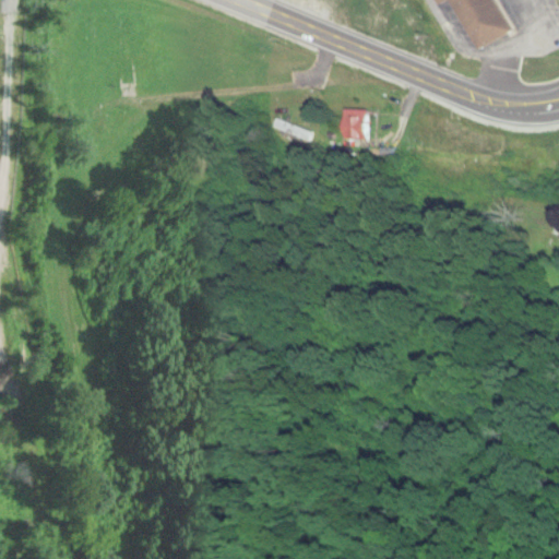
[(454,0),(479,50),(514,33),(498,0),(439,0),(442,7),(454,0)]
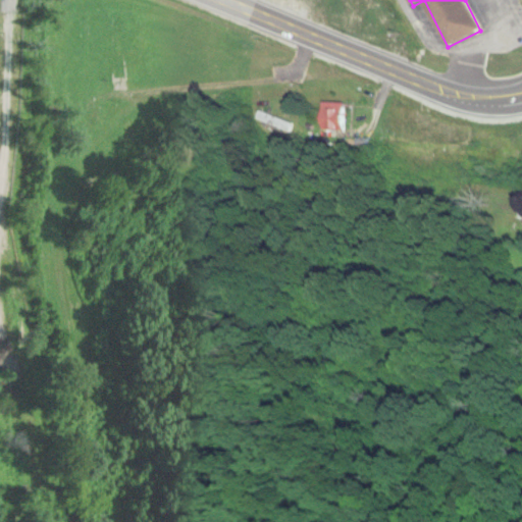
[(345,104),(323,104),(323,132),(345,132),(345,104)]
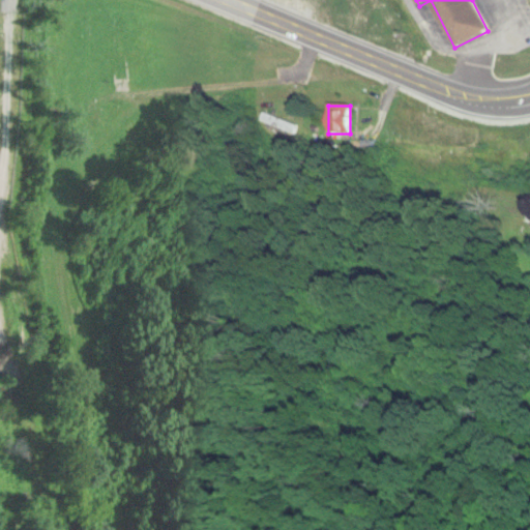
[(297,124),(264,115),(261,123),(295,133),(297,124)]
